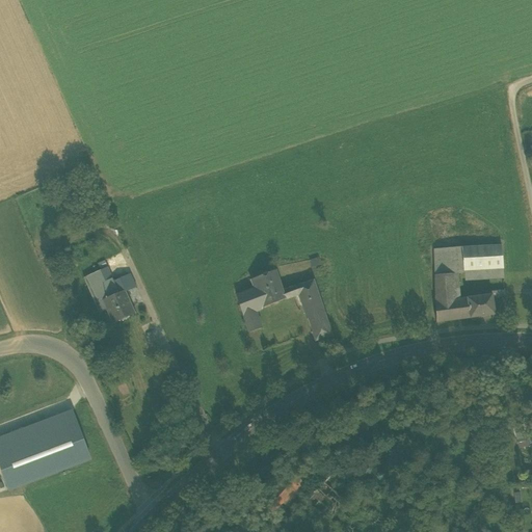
[(502,245),(461,247),(463,271),(464,271),(503,269),(502,245)]
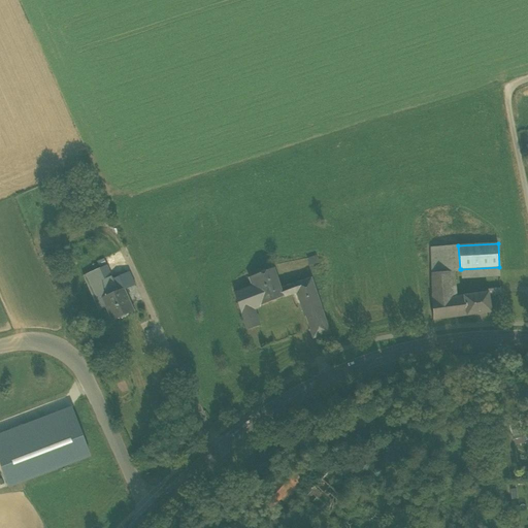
[(461,271),(461,269),(460,269),(458,245),(455,245),(430,248),(431,273),(432,300),(433,321),(466,316),(464,296),(452,298),(452,272),(461,271)]
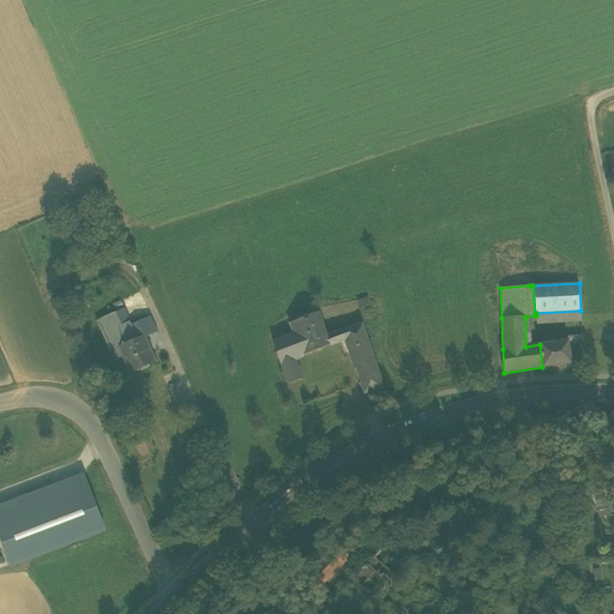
[(357,302),(360,308),(369,306),(367,299),(357,302)]
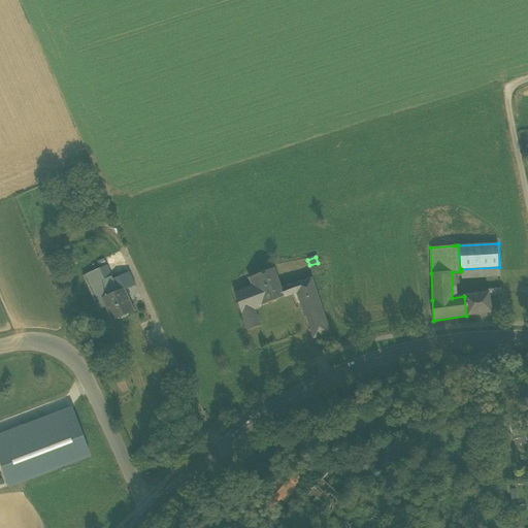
[(106,265),(93,271),(98,283),(111,276),(106,265)]
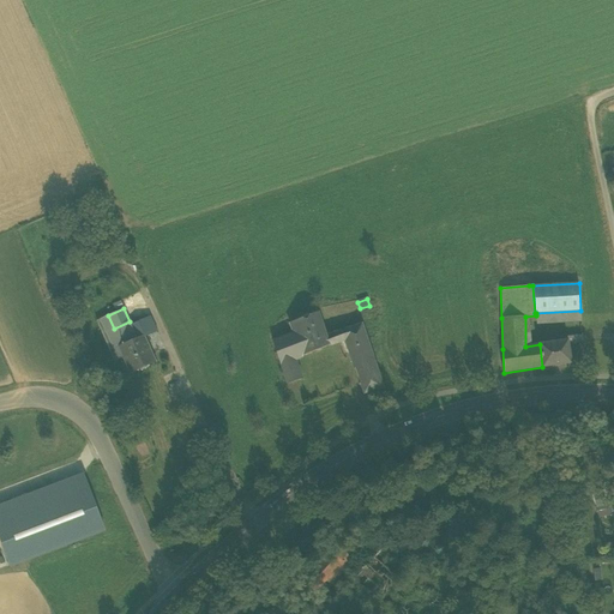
[(582,321),(581,311),(536,313),(536,315),(536,324),(582,321)]
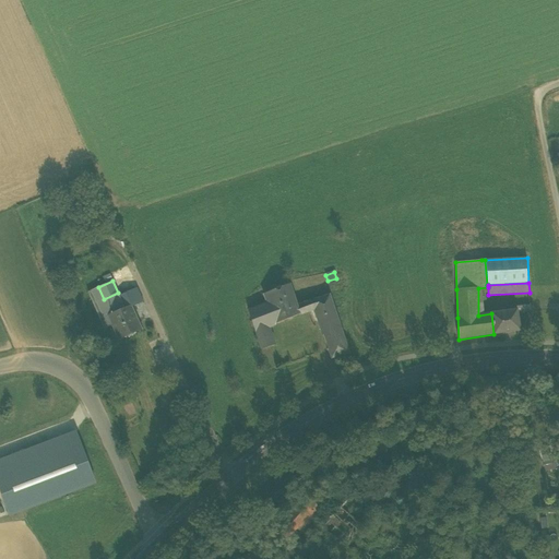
[(282,298),(287,319),(299,314),(297,306),(290,284),(263,295),(266,304),(282,298)]
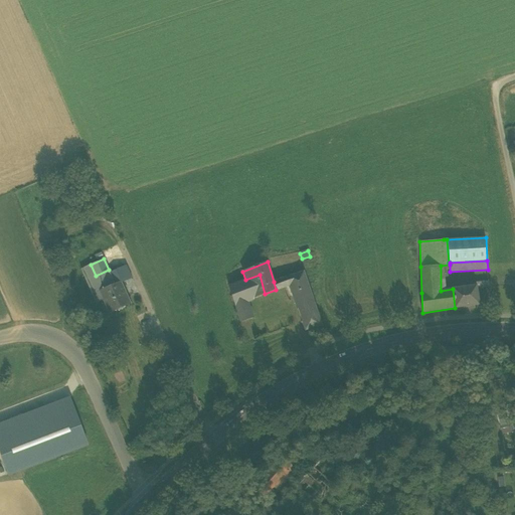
[(87,280),(96,276),(91,265),(81,269),(87,280)]
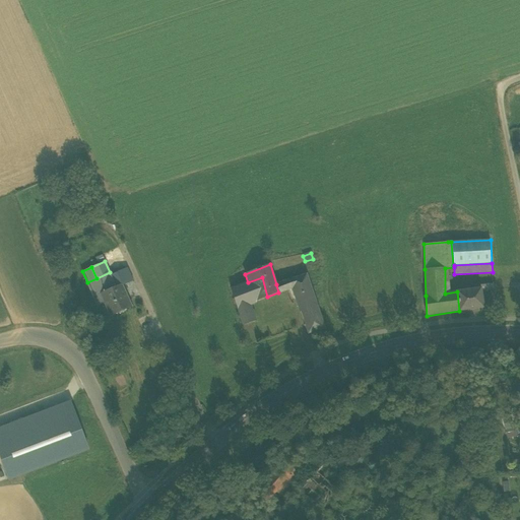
[(111,275),(110,272),(96,278),(87,282),(93,298),(103,293),(120,286),(133,280),(128,267),(111,275)]
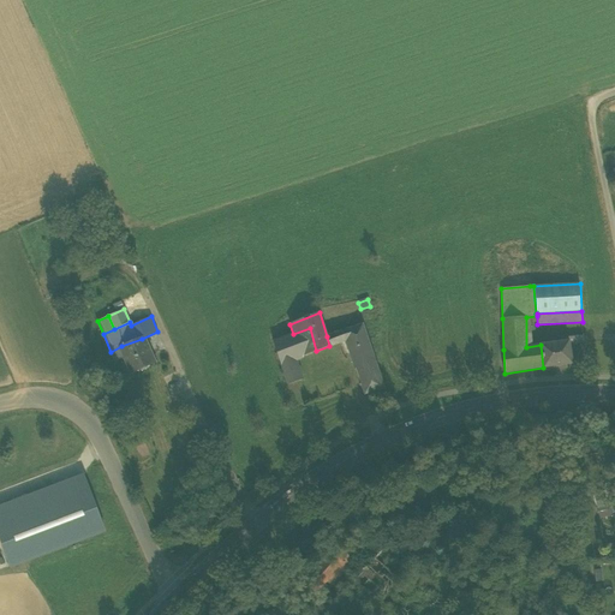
[(346,339),(350,348),(369,342),(363,324),(358,326),(344,330),(346,339)]
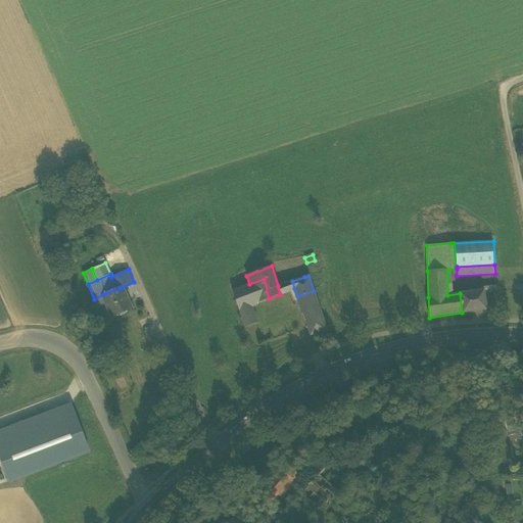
[(232,290),(245,327),(256,323),(250,305),(269,298),(264,279),(249,284),(232,290)]
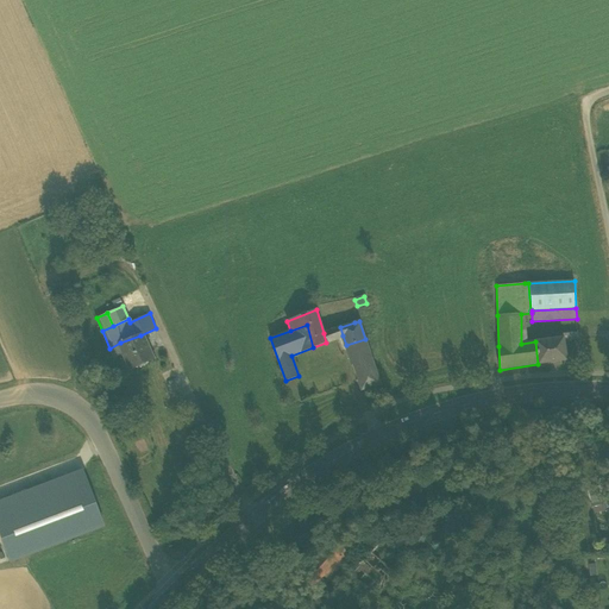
[(343,336),(340,327),(338,328),(332,330),(334,339),(343,336)]
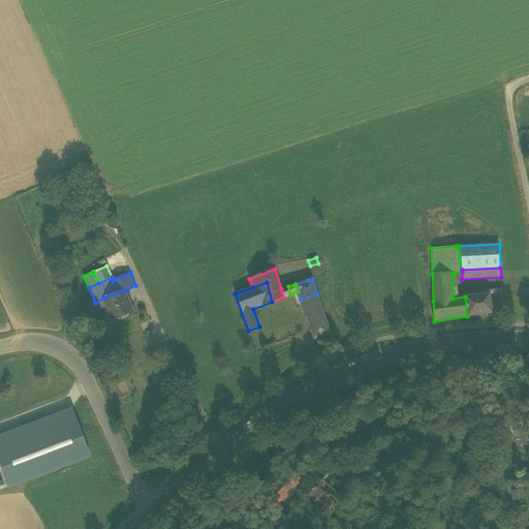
[(283,298),(290,294),(288,286),(281,289),(283,298)]
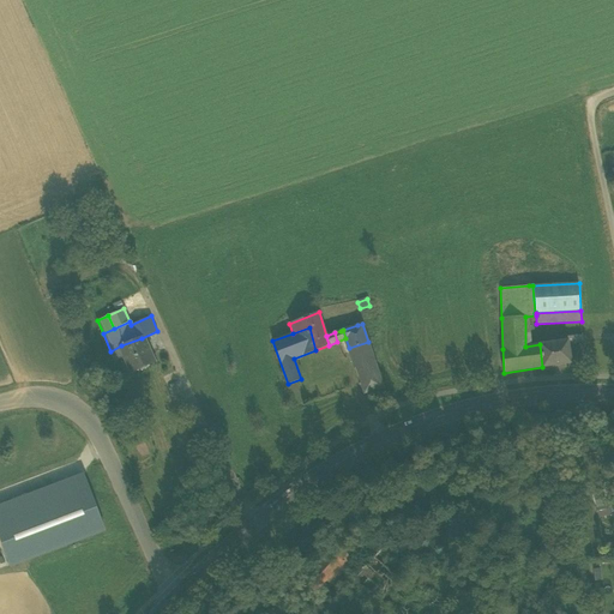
[(569,341),(569,345),(583,344),(582,335),(581,336),(581,337),(567,337),(567,341),(569,341)]
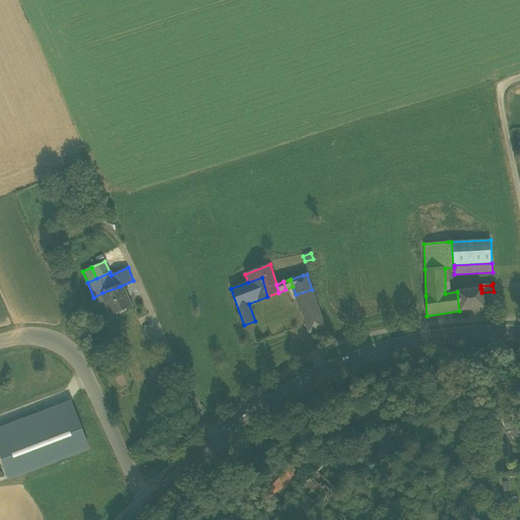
[(129,308),(120,286),(103,293),(112,315),(129,308)]
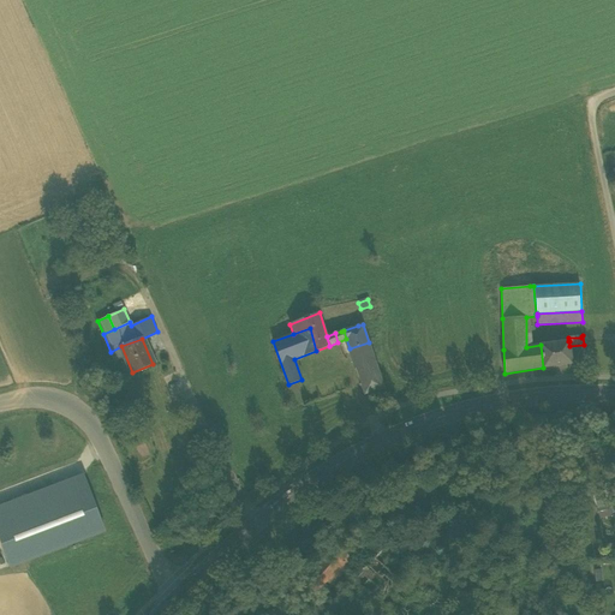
[(541,345),(543,368),(572,364),(569,346),(569,341),(568,341),(556,342),(550,344),(541,345)]
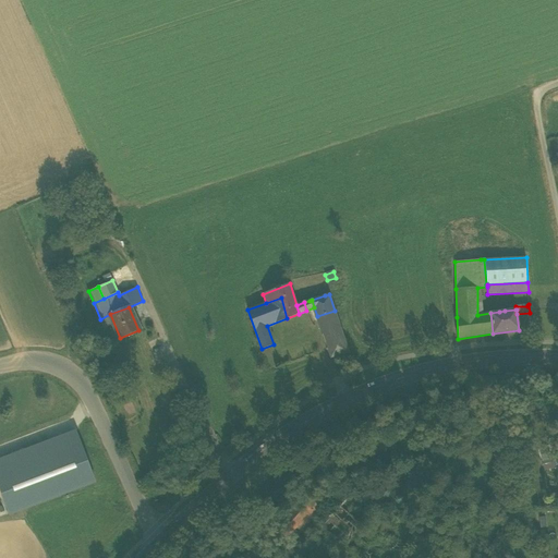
[(328,350),(330,359),(348,352),(335,311),(317,316),(328,350)]
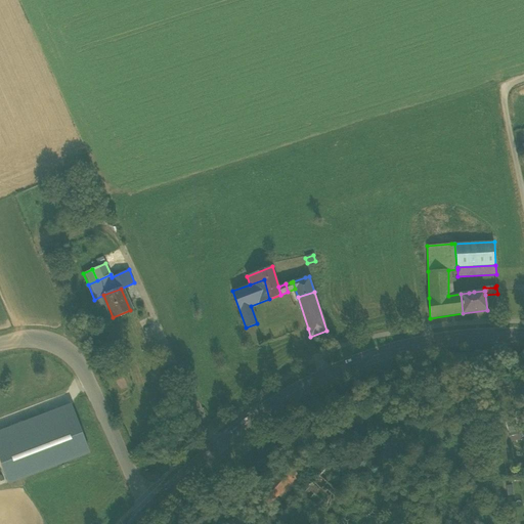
[(71,405),(0,431),(0,442),(75,415),(71,405)]
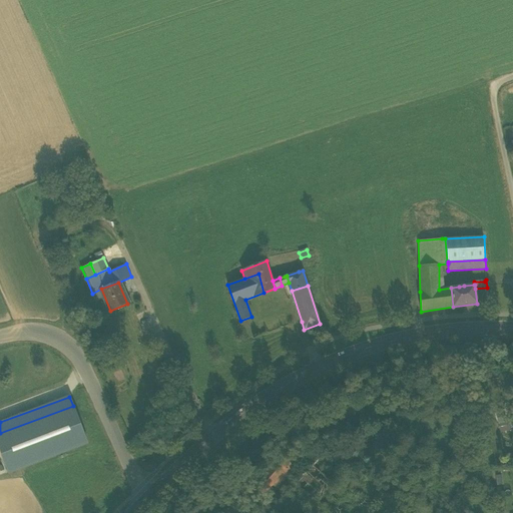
[(73,406),(0,433),(0,450),(8,473),(87,443),(73,406)]
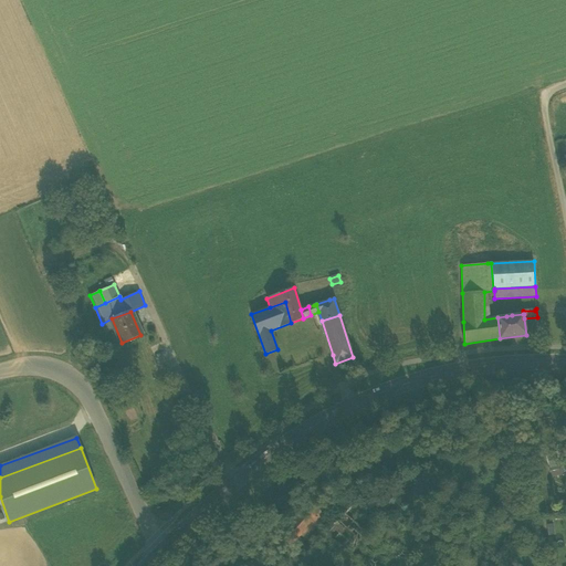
[(562,463),(549,467),(552,478),(565,474),(562,463)]
